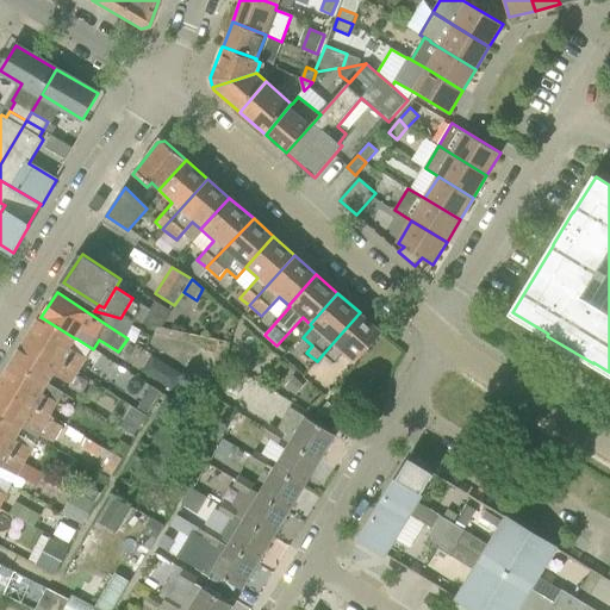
[(143,323),(150,311),(144,306),(132,298),(120,318),(135,322),(143,323)]
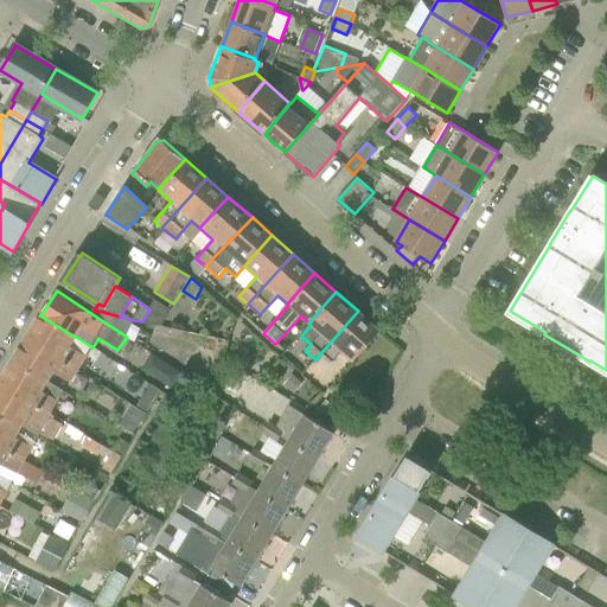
[(142,321),(161,326),(171,310),(155,300),(149,310),(142,321)]
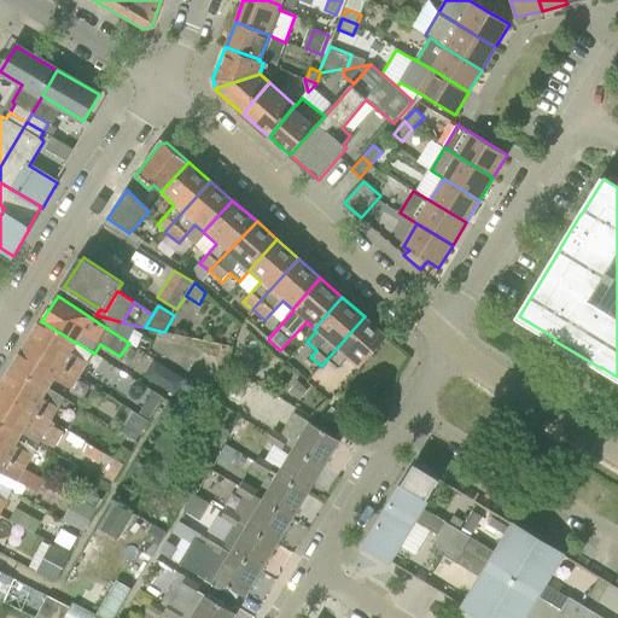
[(91,318),(129,343),(130,340),(136,326),(122,322),(105,318),(95,315),(92,315),(91,318)]
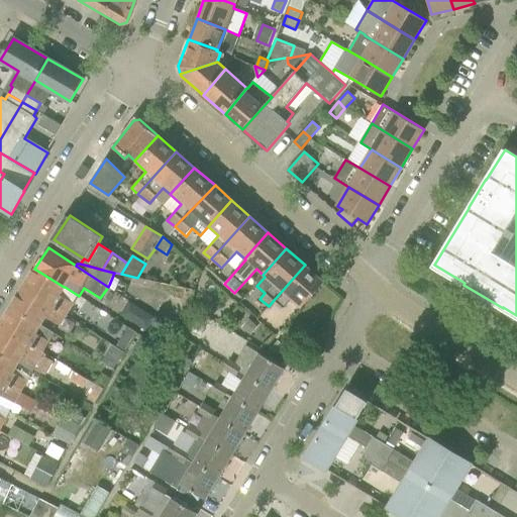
[(274,300),(283,308),(292,299),(302,308),(324,282),(305,265),(274,300)]
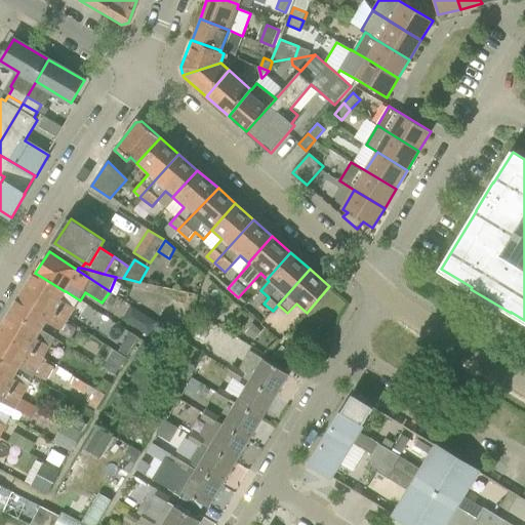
[(23,293),(68,321),(75,308),(61,299),(65,291),(35,273),(23,293)]
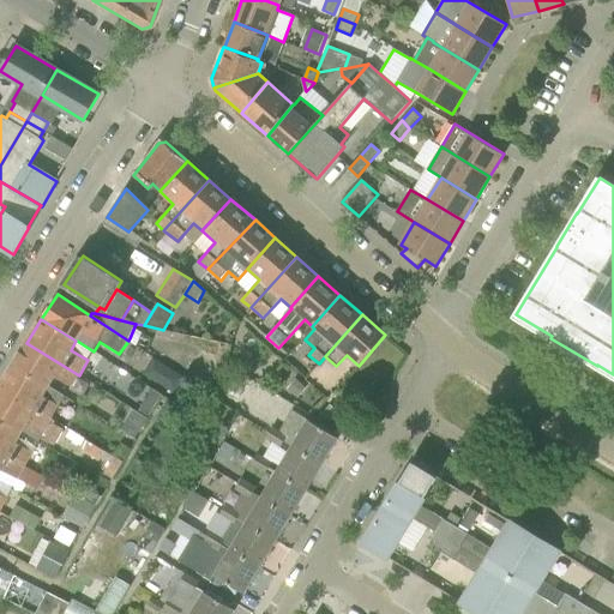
[(26,343),(12,367),(48,387),(49,387),(54,378),(71,389),(79,375),(26,343)]
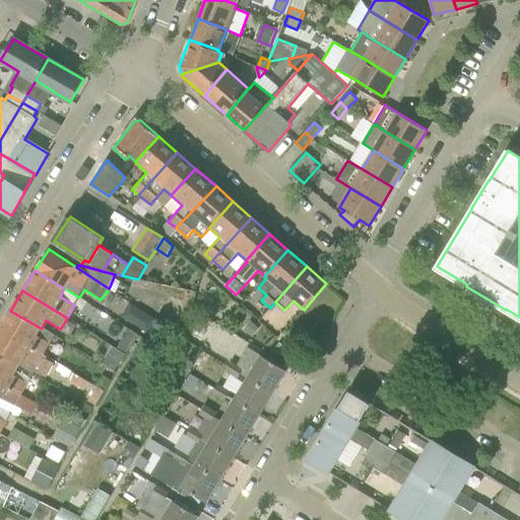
[(41,328),(10,311),(0,327),(0,330),(43,354),(55,335),(42,328),(41,328)]
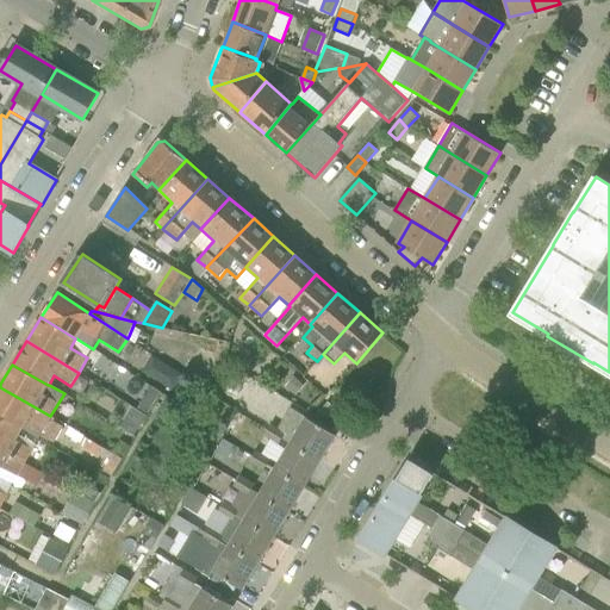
[(172,368),(161,384),(173,391),(184,375),(172,368)]
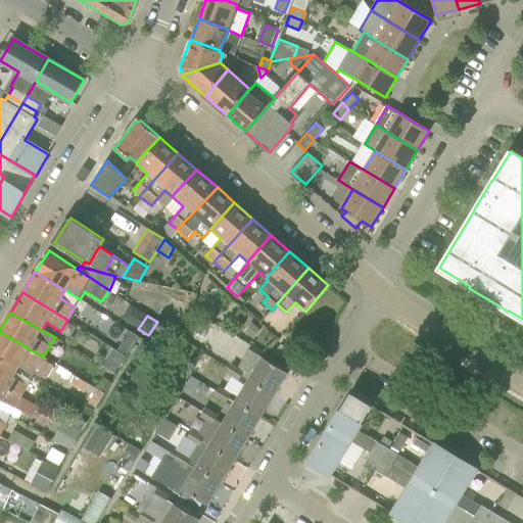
[(260,331),(251,323),(245,332),(253,339),(260,331)]
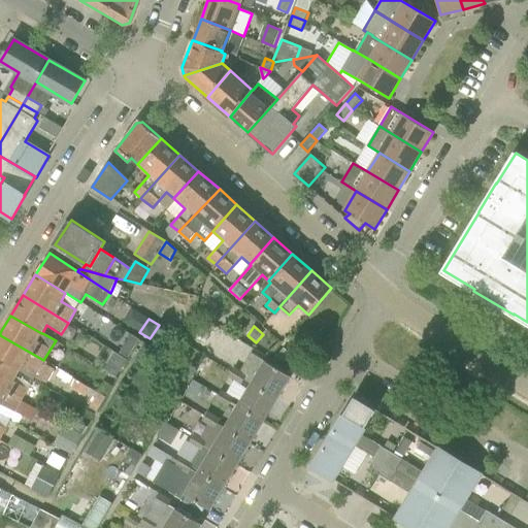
[(133,350),(139,340),(131,334),(125,343),(133,350)]
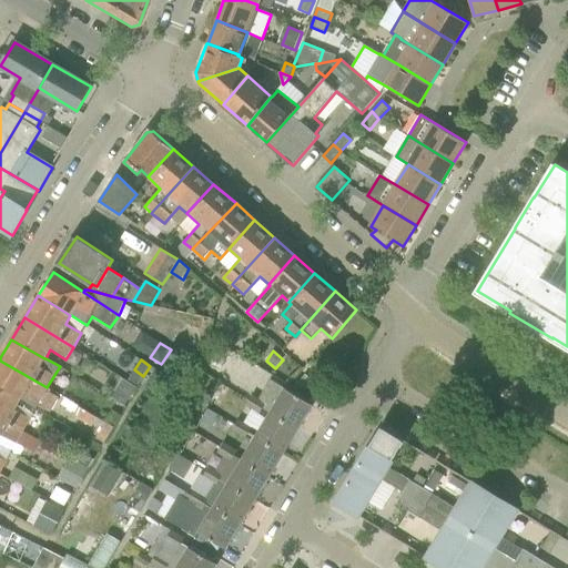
[(0,388),(37,409),(41,402),(49,388),(47,387),(0,361),(0,388)]
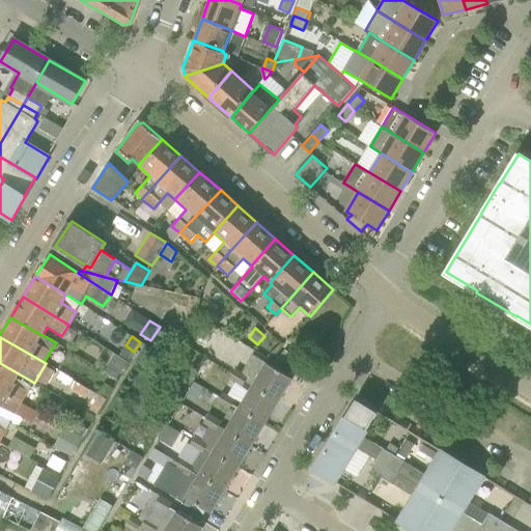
[(278,359),(290,369),(298,361),(285,351),(278,359)]
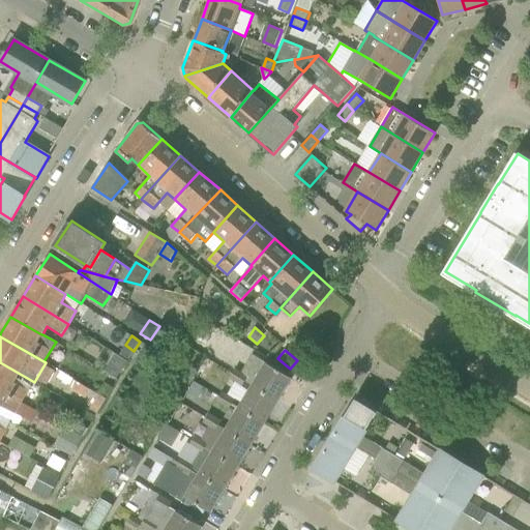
[(111,359),(123,367),(127,361),(115,353),(111,359)]
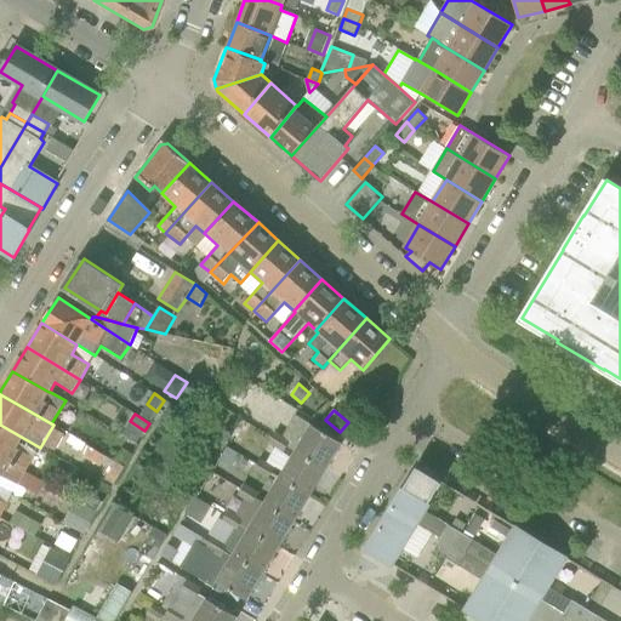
[(311,423),(295,450),(325,469),(341,443),(311,423)]
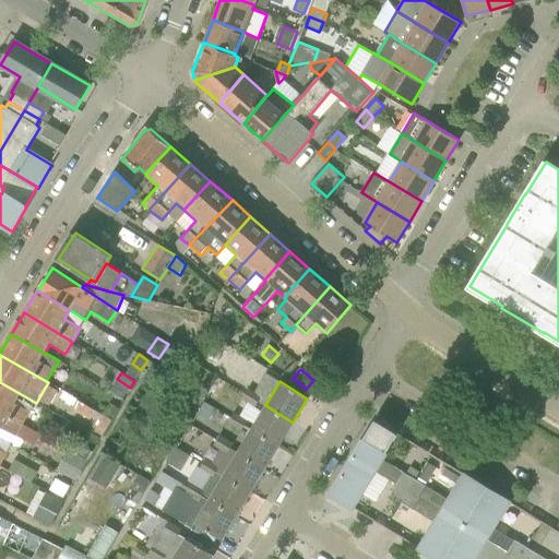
[(0,411),(23,424),(30,413),(36,403),(0,382),(0,411)]
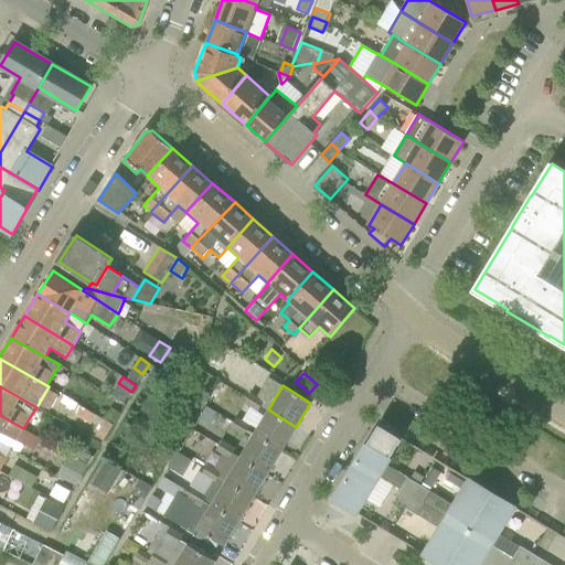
[(51,411),(59,395),(50,390),(41,405),(51,411)]
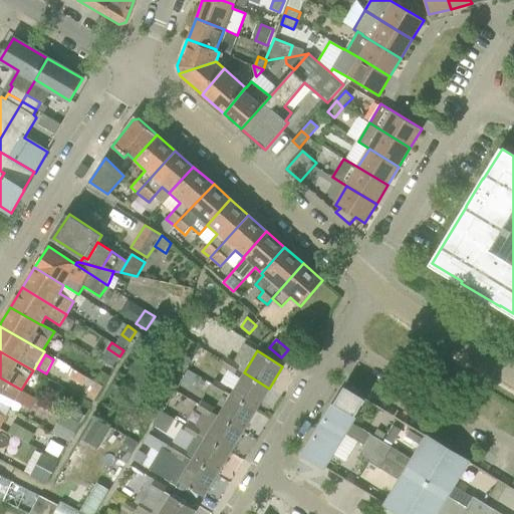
[(223,366),(235,374),(238,369),(241,363),(235,360),(229,356),(223,366)]
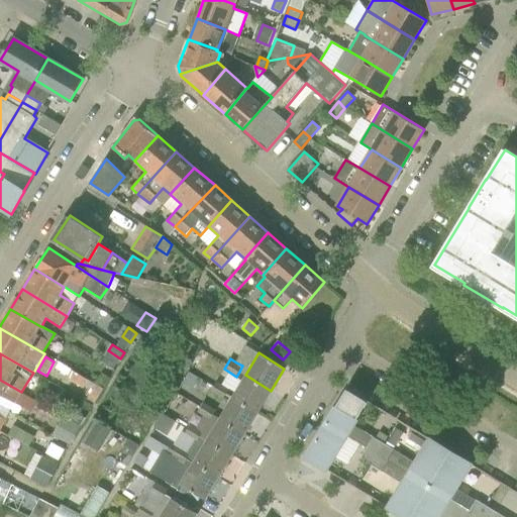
[(95,403),(103,390),(96,385),(73,370),(60,362),(57,368),(69,376),(68,379),(84,389),(86,385),(94,390),(88,399),(95,403)]
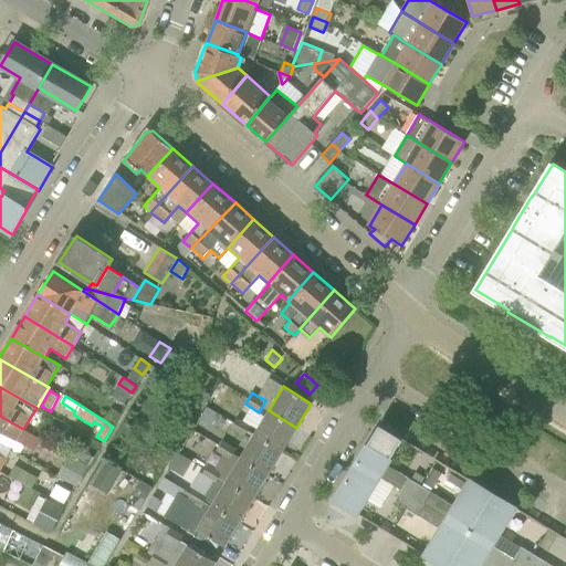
[(207,407),(201,419),(211,425),(217,413),(207,407)]
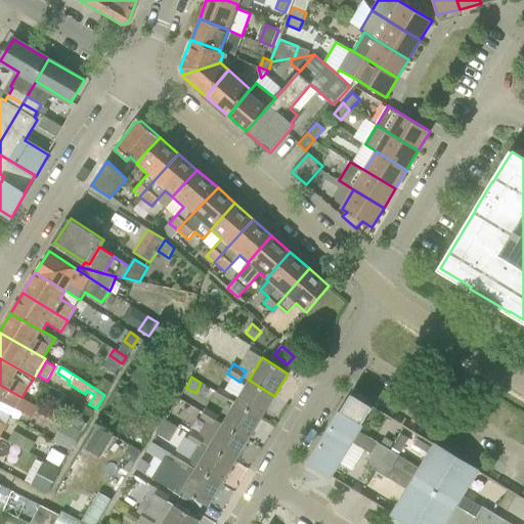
[(104,378),(97,390),(104,395),(113,383),(104,378)]
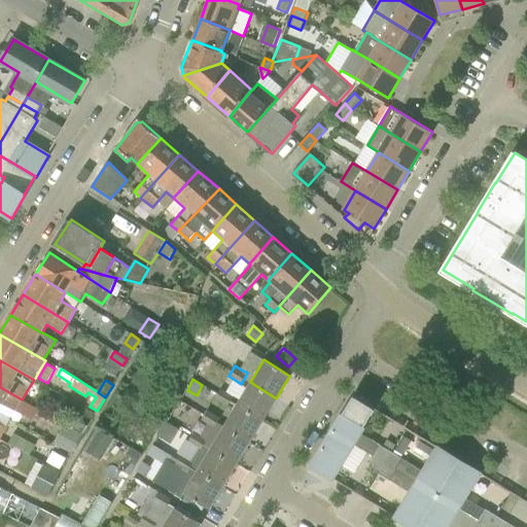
[(276,398),(250,382),(237,405),(262,420),(276,398)]
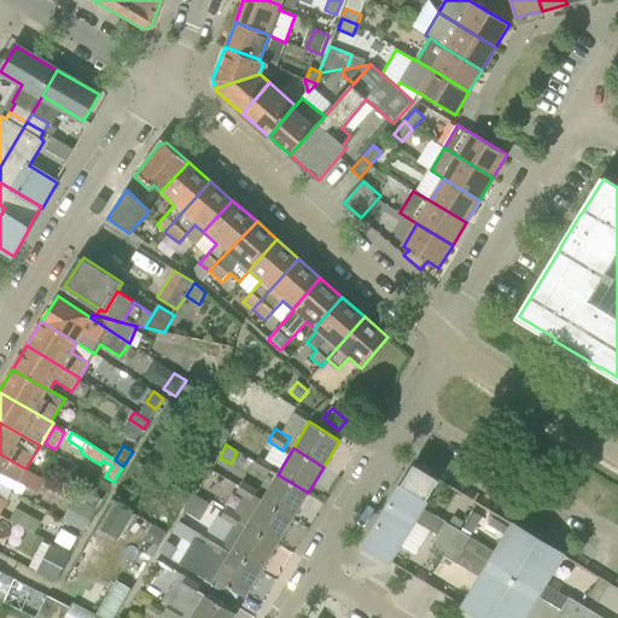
[(0,484),(12,491),(17,484),(25,468),(0,454),(0,484)]
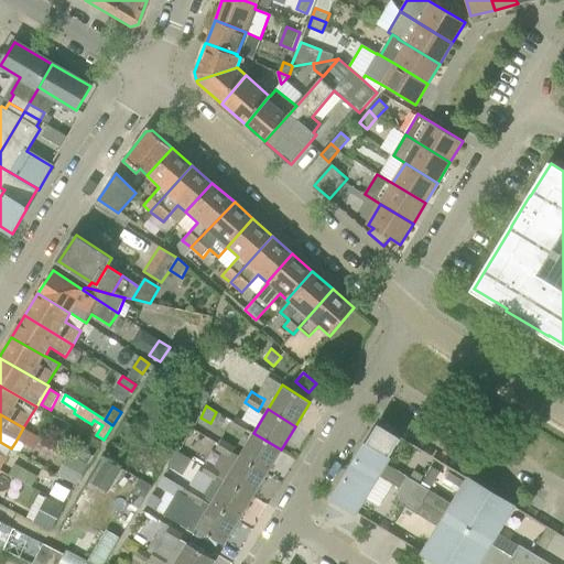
[(243,434),(247,429),(250,424),(236,415),(230,426),(243,434)]
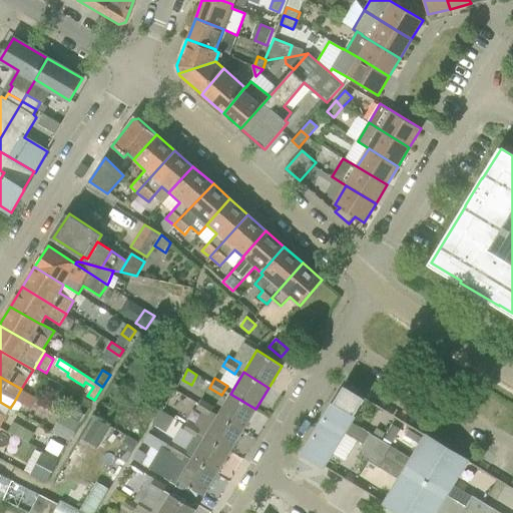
[(345,385),(324,419),(345,432),(366,398),(345,385)]
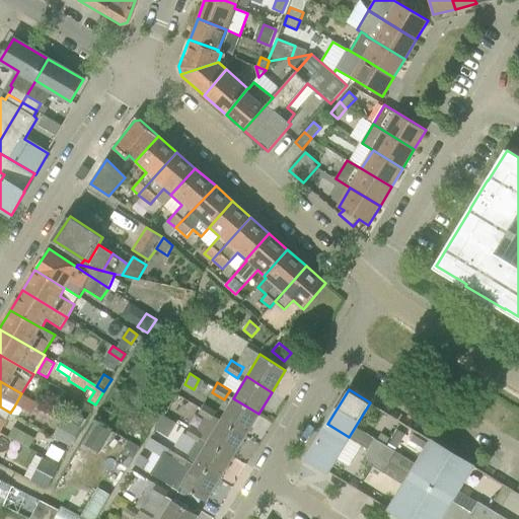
[(233,398),(220,420),(245,435),(258,414),(233,398)]
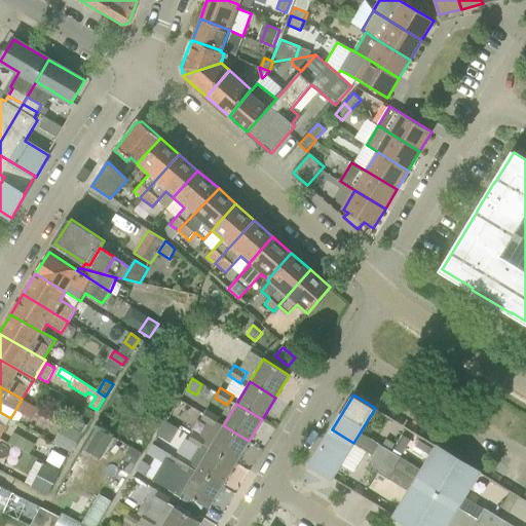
[(218,422),(221,416),(208,409),(201,419),(208,423),(215,427),(218,422)]
